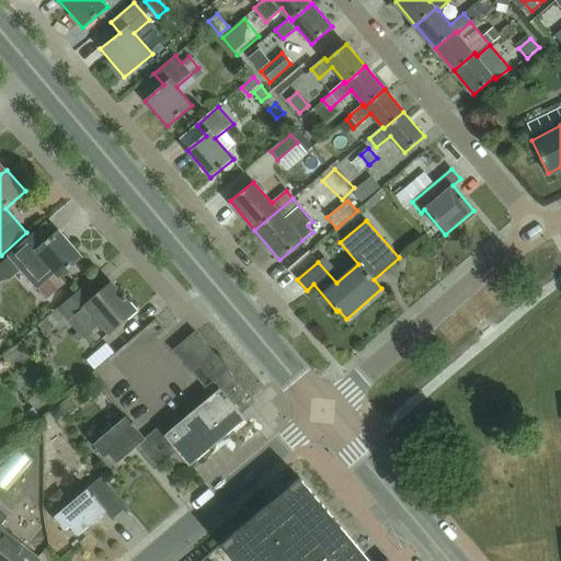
[(27,239),(0,263),(0,282),(9,279),(21,270),(35,285),(52,270),(60,278),(84,258),(60,231),(38,251),(27,239)]
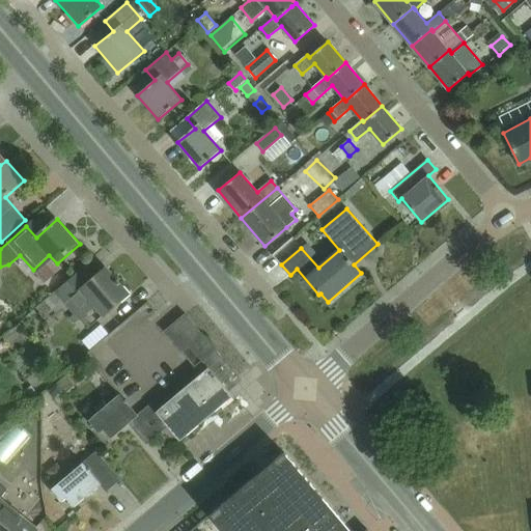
[(105,314),(129,294),(106,268),(88,283),(79,273),(49,300),(55,306),(63,299),(81,318),(96,305),(105,314)]
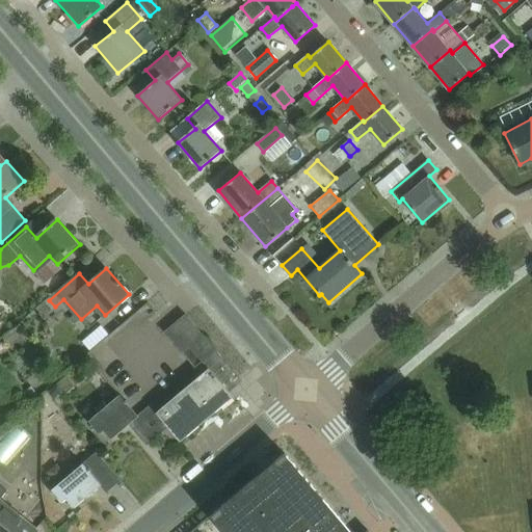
[(224,387),(239,375),(185,313),(164,331),(201,374),(163,406),(156,399),(137,416),(120,395),(88,422),(100,434),(104,431),(111,440),(130,424),(148,445),(168,427),(180,442),(233,396),(224,387)]
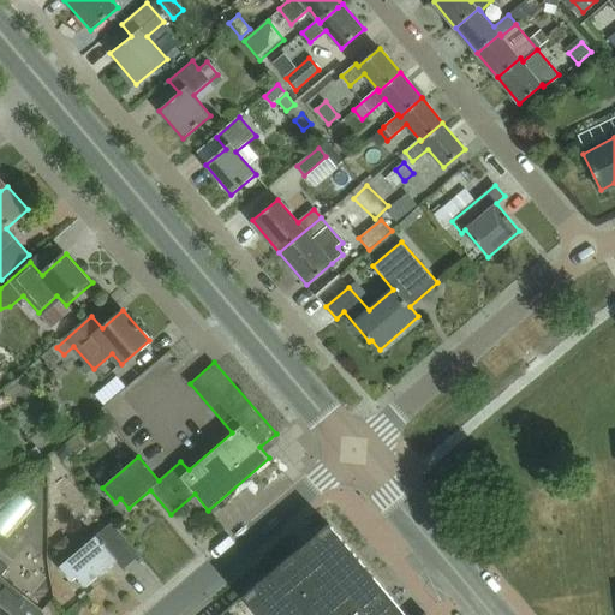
[(112,523),(96,535),(59,567),(72,583),(78,578),(87,587),(117,561),(125,572),(141,557),(112,523)]
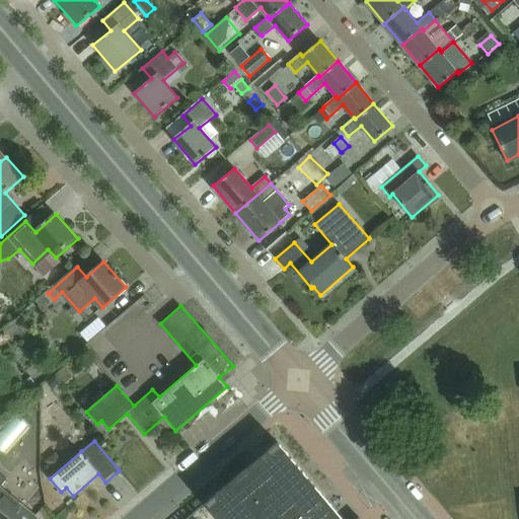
[(218,518),(361,518),(359,517),(356,518),(343,518),(278,442),(205,503),(218,518)]
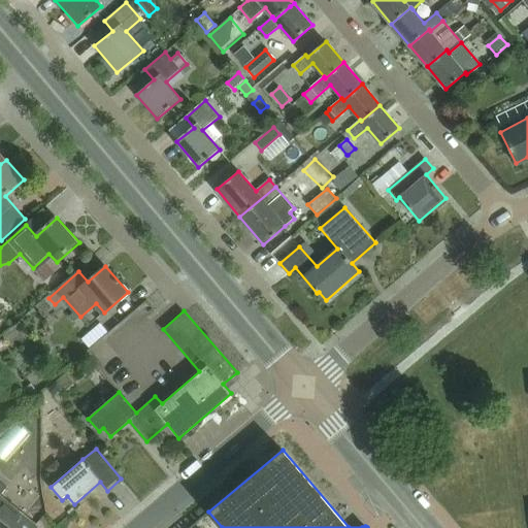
[(0,527),(34,527),(37,524),(1,494),(8,486),(0,479),(0,527)]
